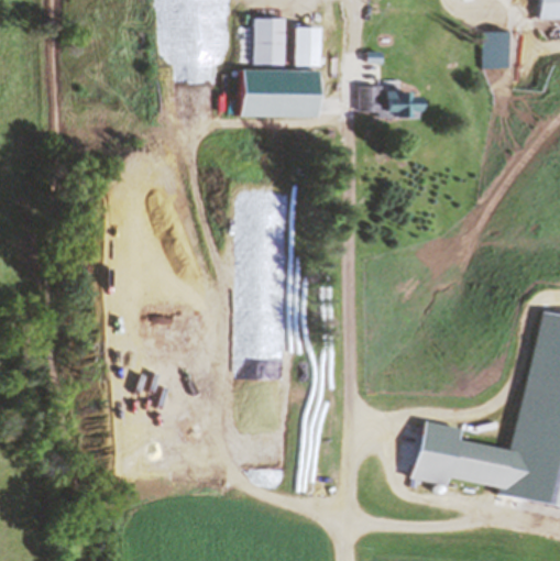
[(559,0),(544,0),(544,20),(559,20),(559,0)]
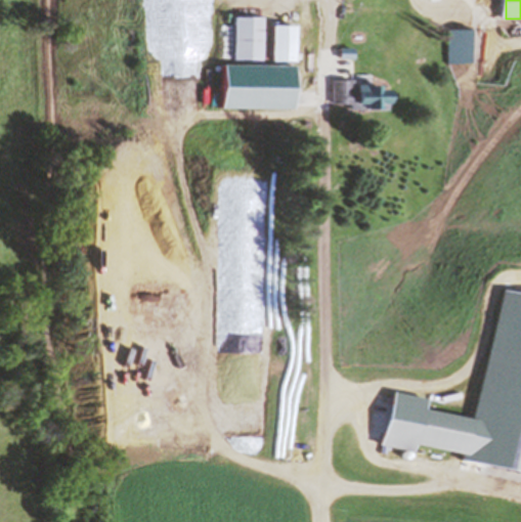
[(236,16),(235,60),(265,60),(266,17),(236,16)]
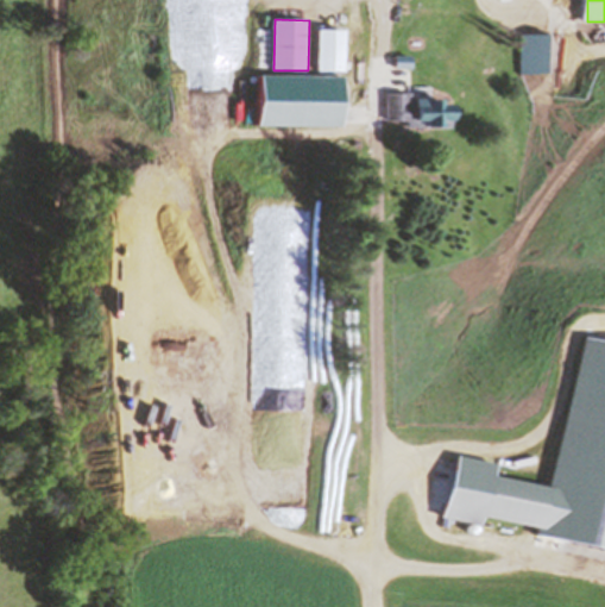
[(319,31),(317,72),(346,72),(347,31),(319,31)]
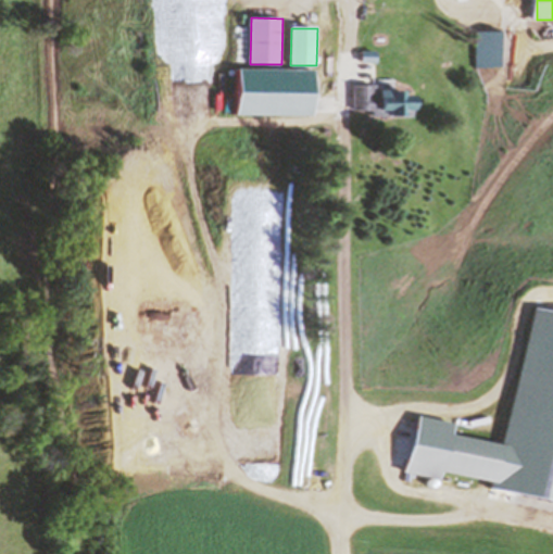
[(478,34),(478,67),(506,67),(506,34),(478,34)]
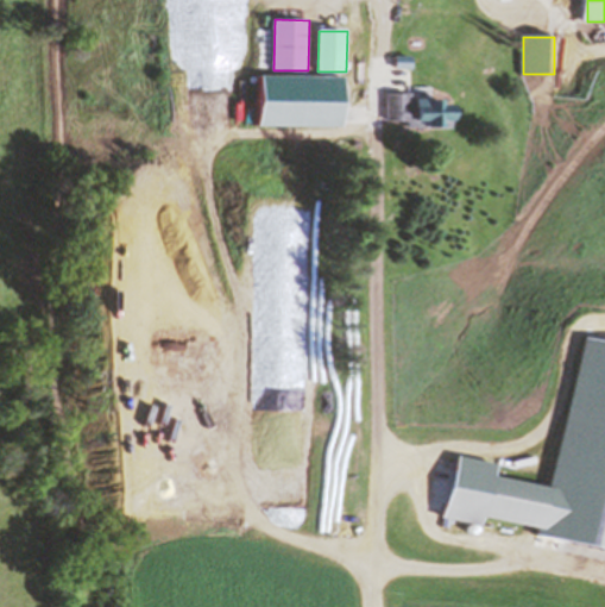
[(398,57),(398,69),(415,70),(416,57),(398,57)]
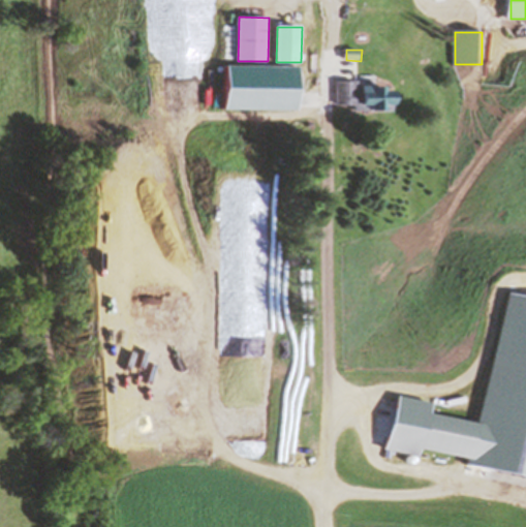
[(338,83),(338,104),(356,105),(354,114),(396,114),(396,92),(389,92),(389,88),(359,87),(359,83),(338,83)]
